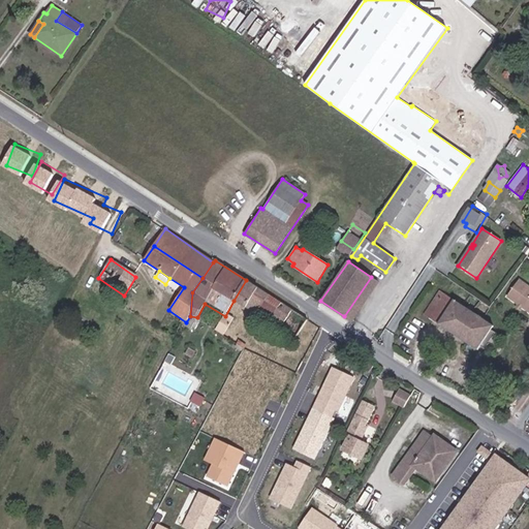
[(378,282),(371,277),(344,316),(353,322),(378,282)]
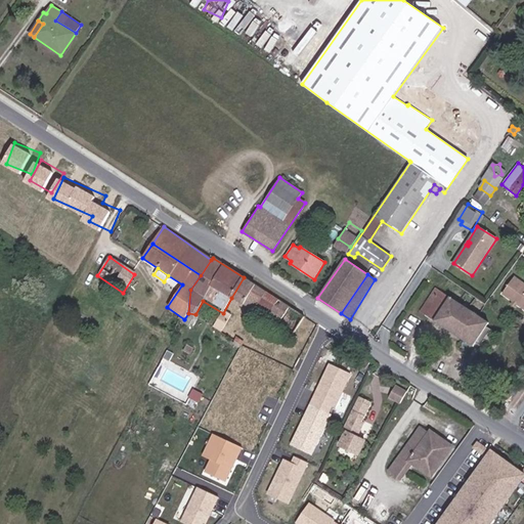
[(231,298),(255,312),(267,293),(244,277),(231,298)]
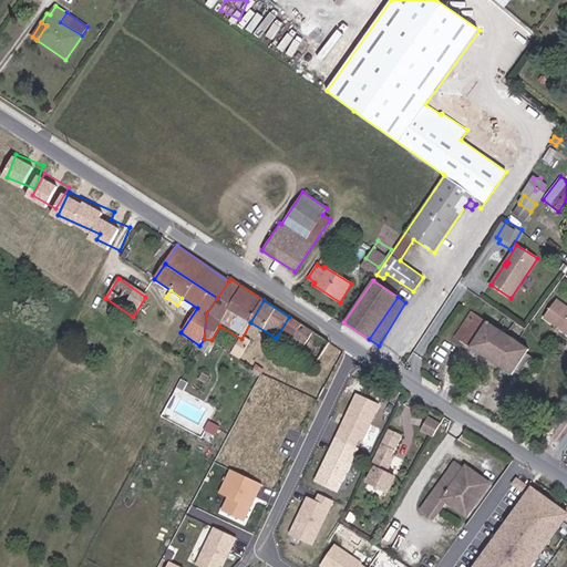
[(566,333),(566,307),(556,300),(544,318),(566,333)]
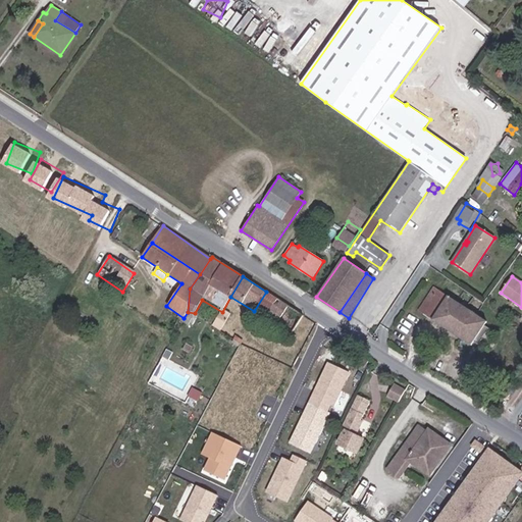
[(487,321),(434,286),(419,311),(472,346),(474,342),(479,345),(483,338),(491,344),(494,340),(485,334),(489,328),(485,325),(487,321)]
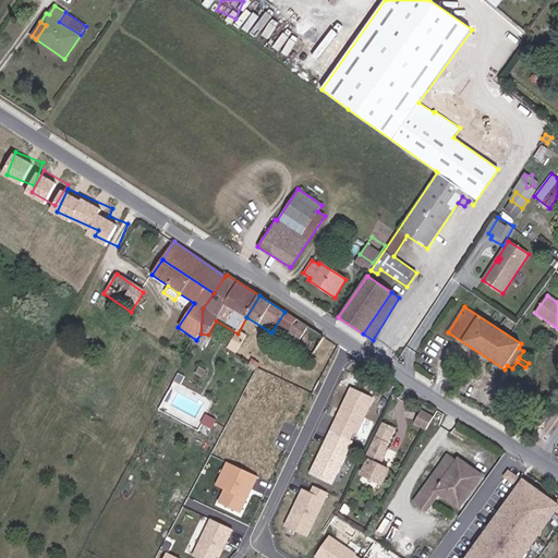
[(271,332),(283,340),(295,319),(284,312),(271,332)]
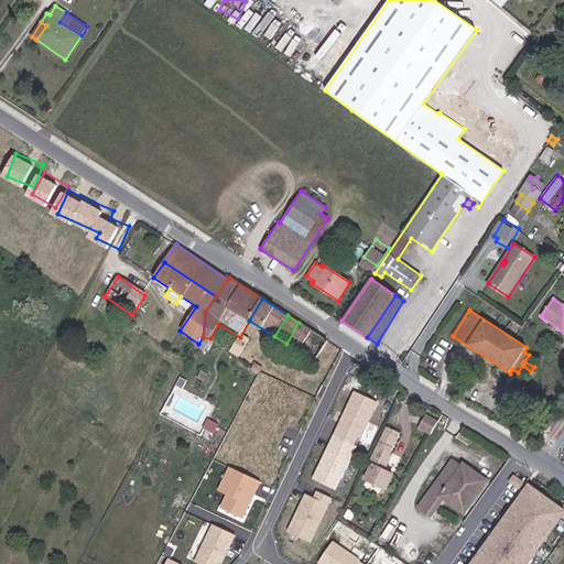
[(315,362),(328,342),(299,323),(286,344),(315,362)]
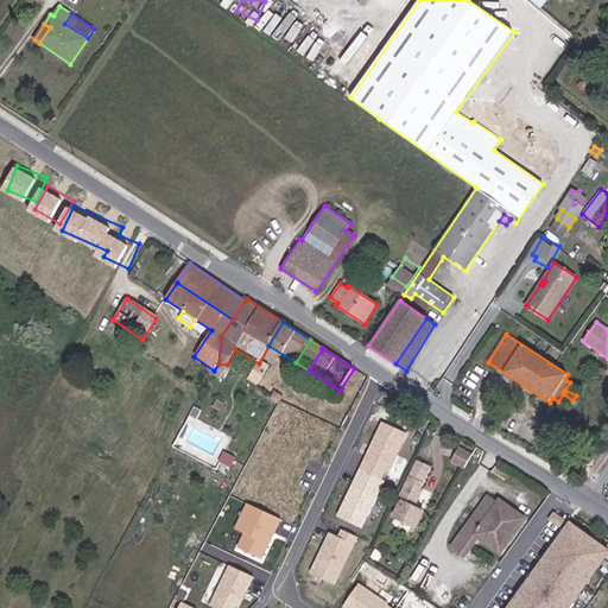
[(259,380),(265,372),(257,366),(251,375),(259,380)]
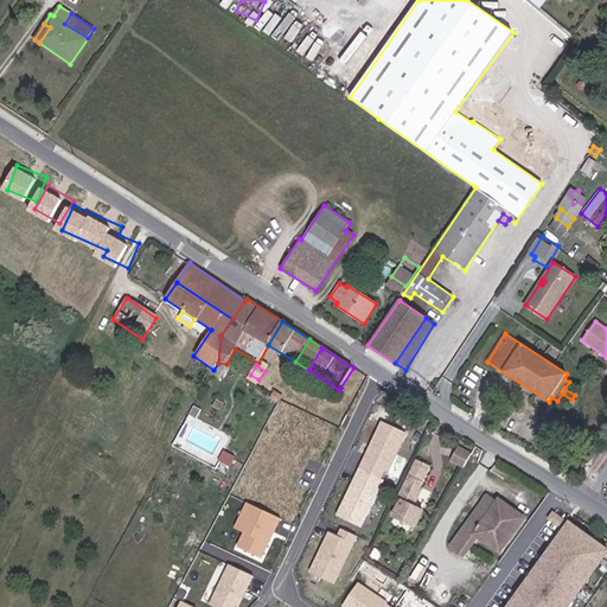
[(85,369),(77,384),(85,389),(94,374),(85,369)]
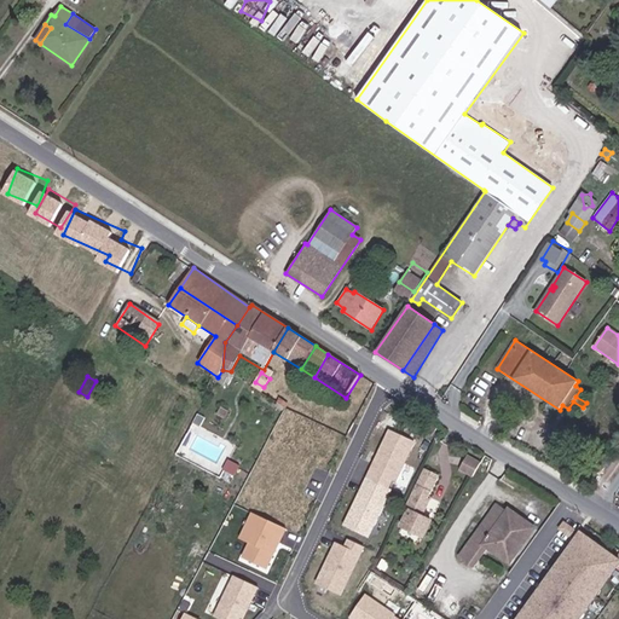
[(252,388),(260,393),(264,387),(255,382),(252,388)]
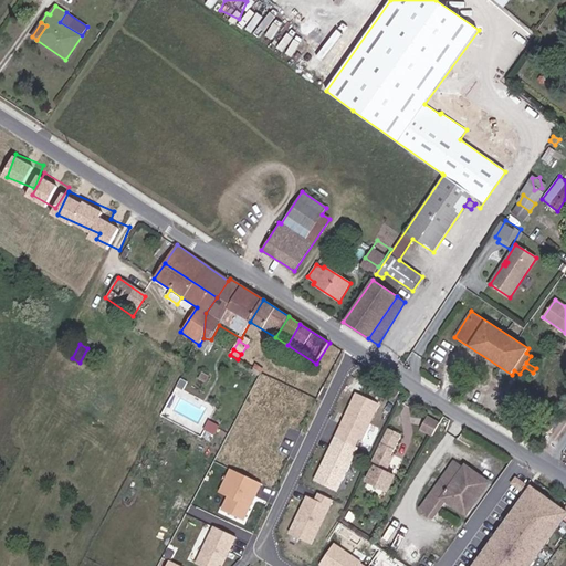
[(259,371),(260,373),(261,374),(264,369),(255,364),(252,368),(259,371)]
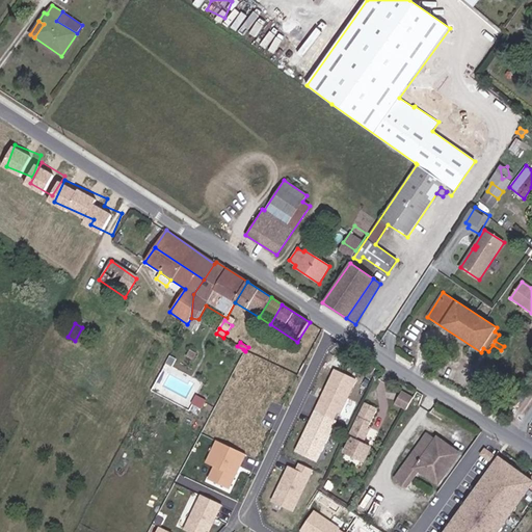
[(196,353),(191,350),(188,357),(192,361),(196,353)]
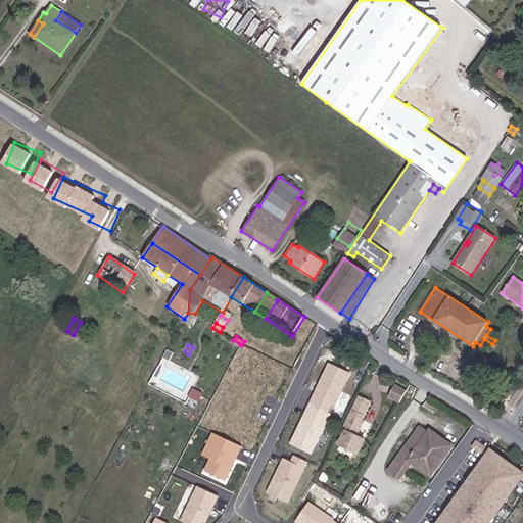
[(352,365),(333,355),(315,394),(335,403),(352,365)]
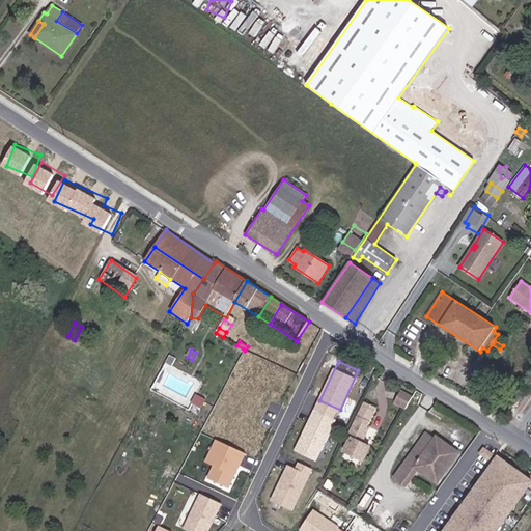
[(242,388),(234,384),(222,409),(229,412),(242,388)]
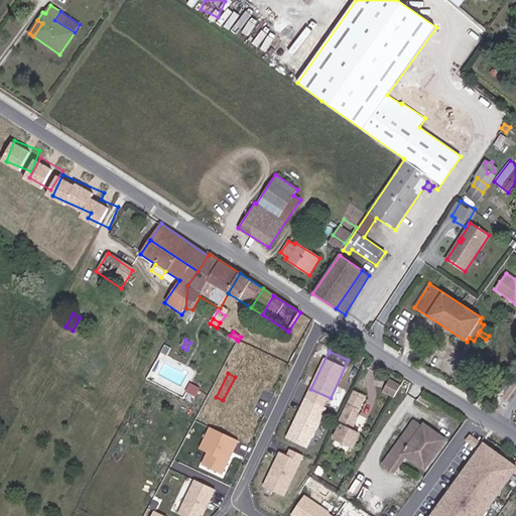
[(396,398),(402,387),(391,381),(385,392),(396,398)]
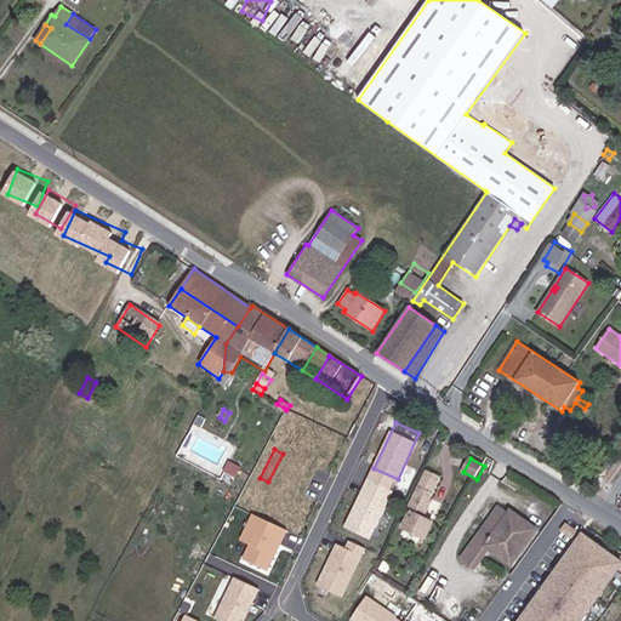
[(398,479),(374,468),(343,527),(371,540),(398,479)]
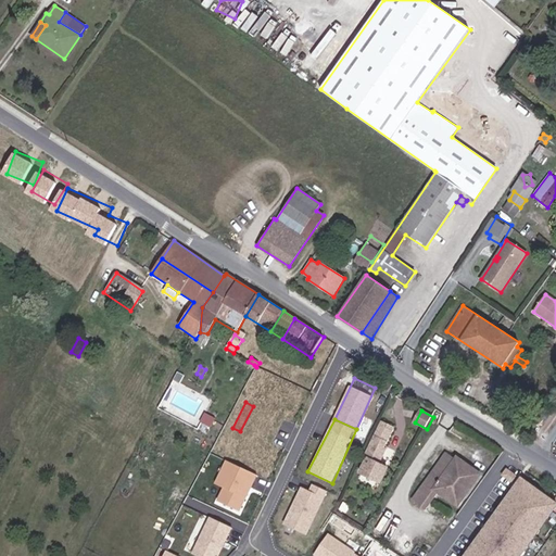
[(393,427),(382,421),(365,457),(367,458),(361,474),(380,483),(388,468),(379,464),(386,450),(383,449),(393,427)]
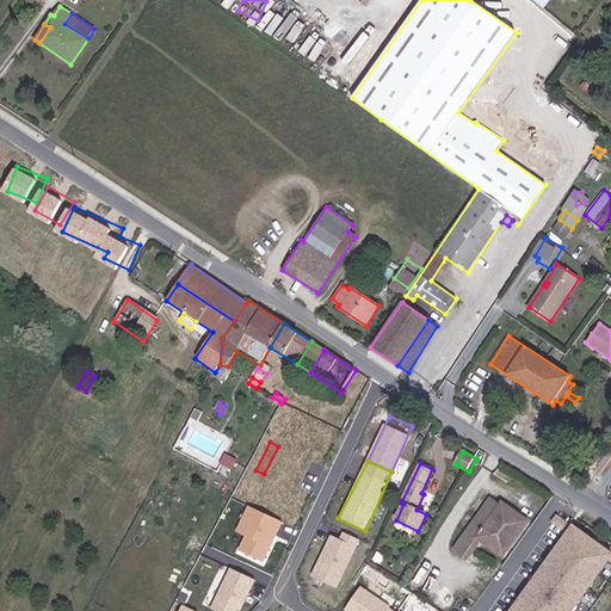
[(491,499),(479,514),(488,522),(500,506),(491,499)]
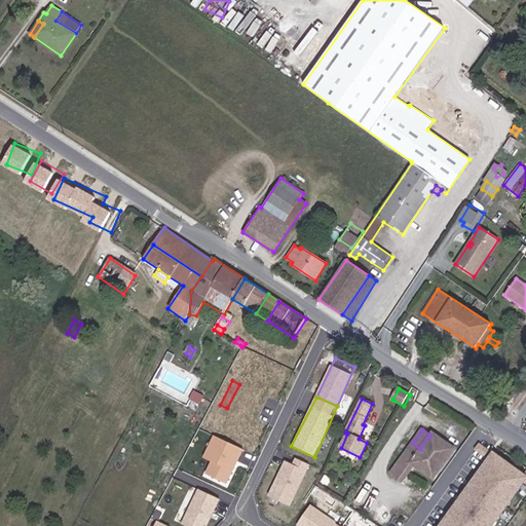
[(420,449),(412,443),(389,474),(403,482),(413,465),(433,480),(454,449),(433,433),(430,436),(420,449)]
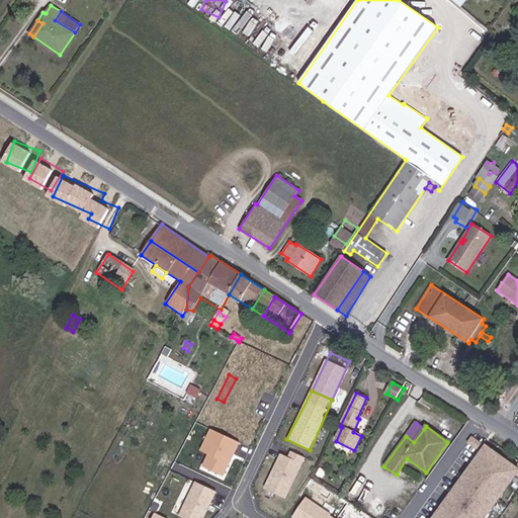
[(208,430),(199,451),(207,455),(202,468),(226,479),(240,443),(208,430)]
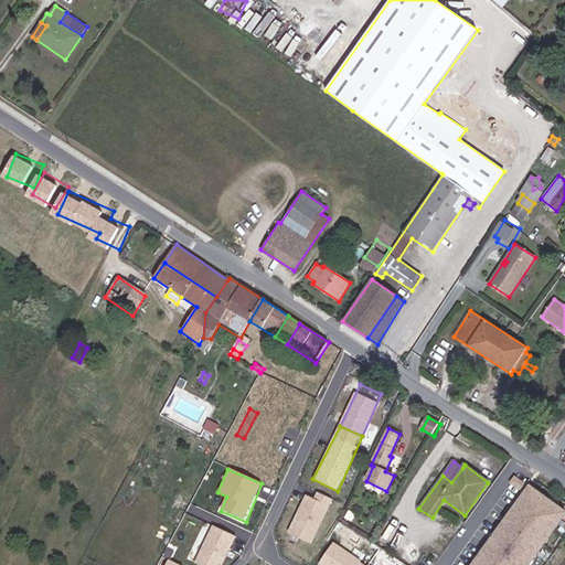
[(529,564),(564,519),(564,510),(531,487),(475,564),(529,564)]
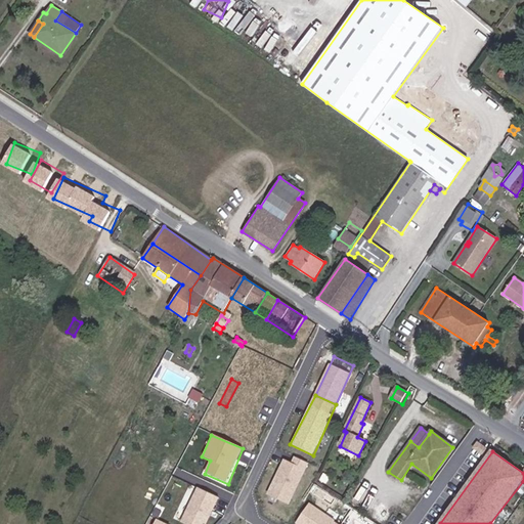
[(268,495),(290,504),(307,463),(286,453),(268,495)]
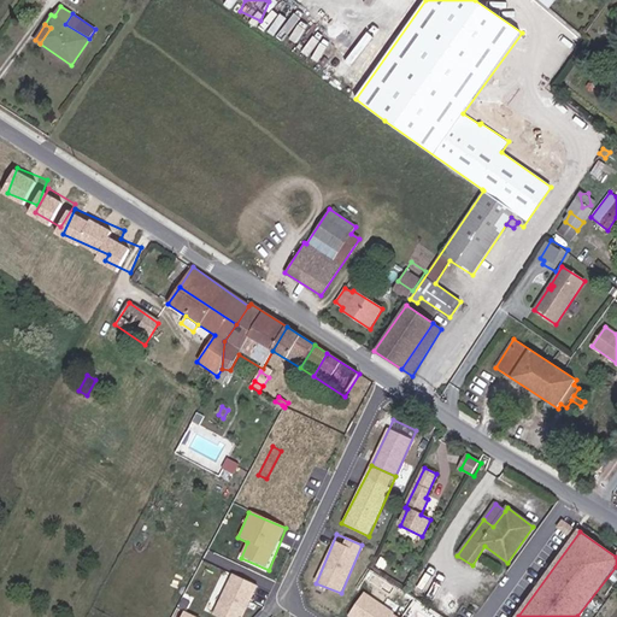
[(244,616),(259,586),(231,573),(213,611),(225,616),(244,616)]
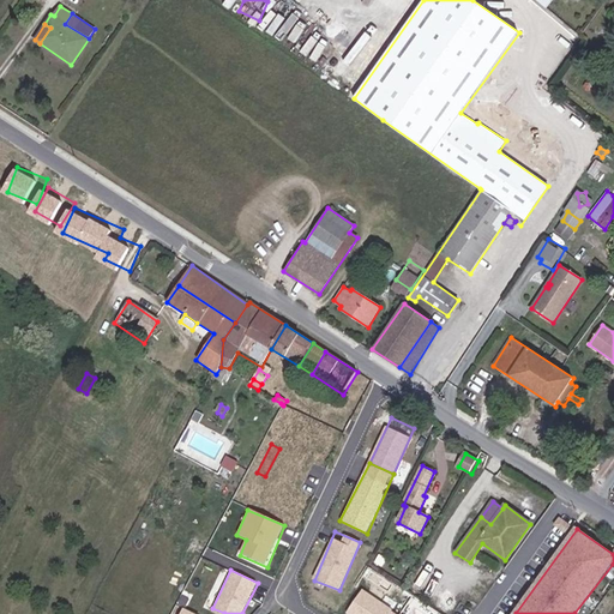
[(396,613),(361,590),(347,613),(348,613),(396,613)]
